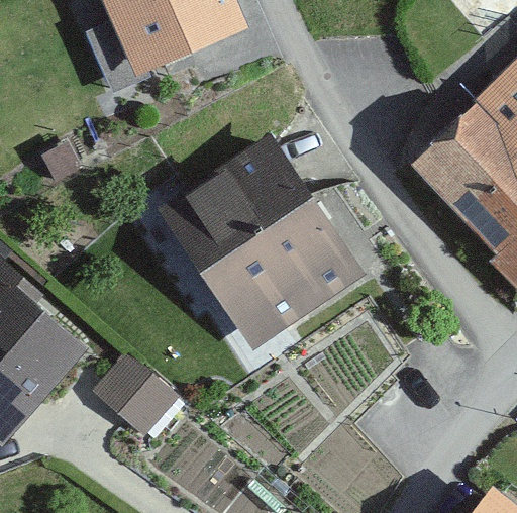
[(244,29),(232,0),(103,0),(112,20),(86,32),(110,88),(244,29)]
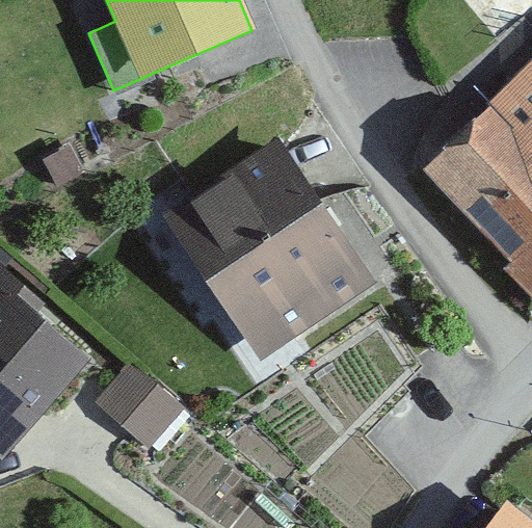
[(531,61),(420,166),(531,287),(531,61)]
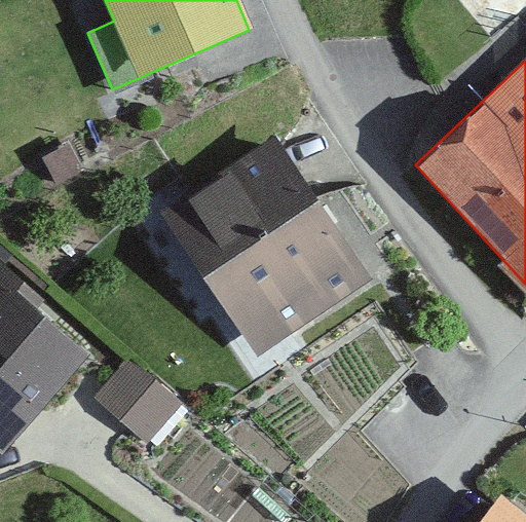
[(374,276),(270,132),(163,208),(267,352),(374,276)]
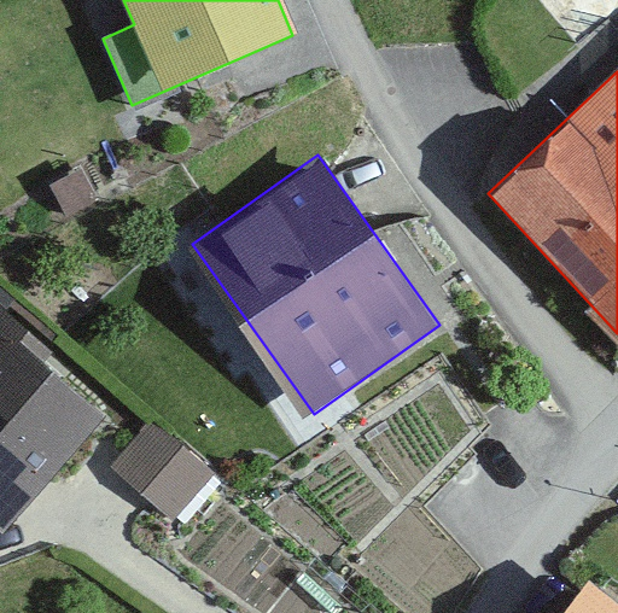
[(31,343),(0,316),(0,525),(4,529),(100,414),(24,351),(31,343)]
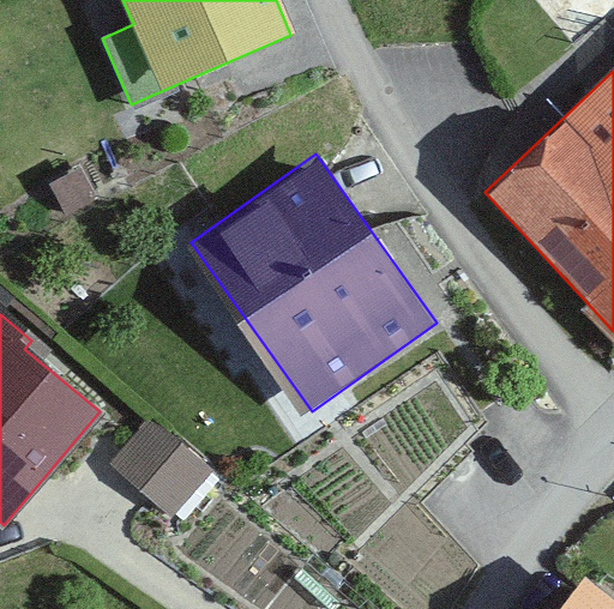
[(206,464),(143,416),(107,462),(170,510),(206,464)]
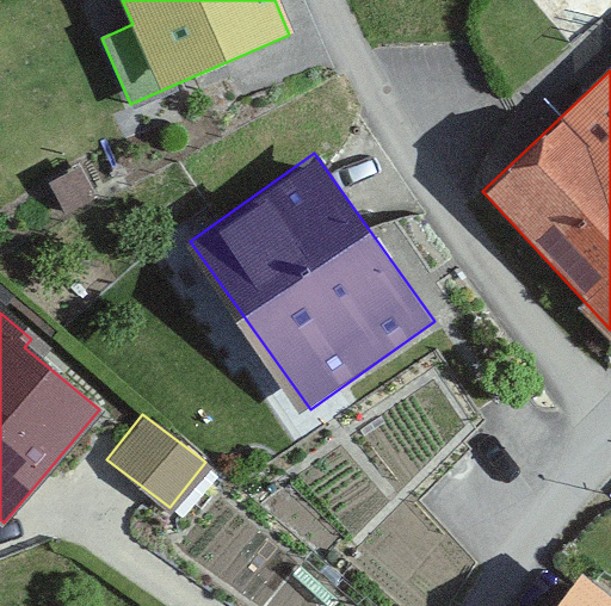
[(610,605),(610,595),(582,573),(554,605),(610,605)]
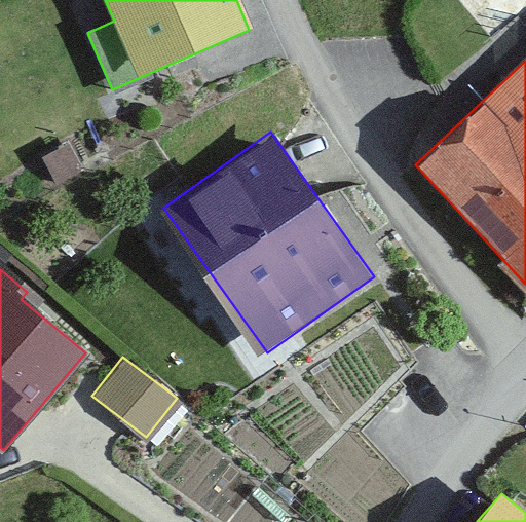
All buildings are outlined.
